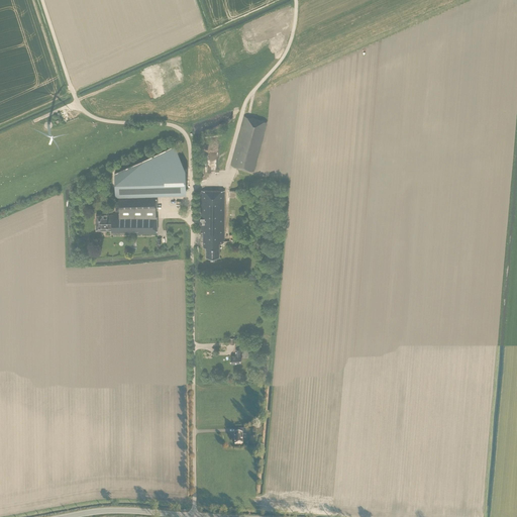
[(253,171),(267,122),(244,116),(231,165),(253,171)]
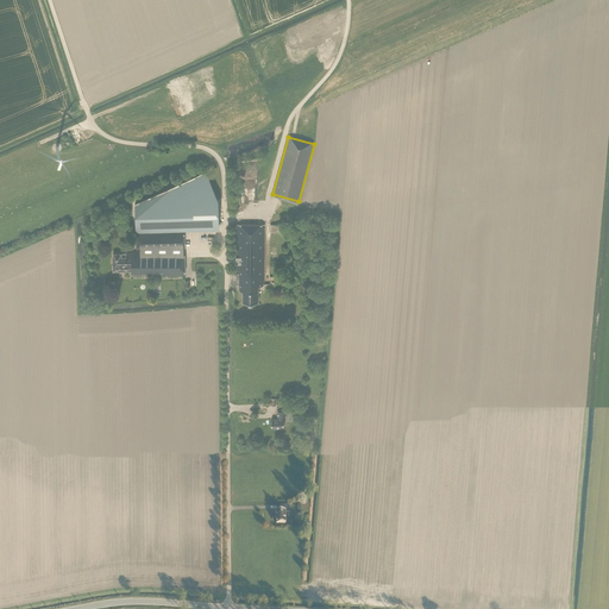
[(219,220),(219,199),(207,171),(136,202),(136,226),(137,226),(137,230),(136,230),(136,232),(184,230),(193,226),(199,224),(206,220),(207,220),(214,220),(219,220)]
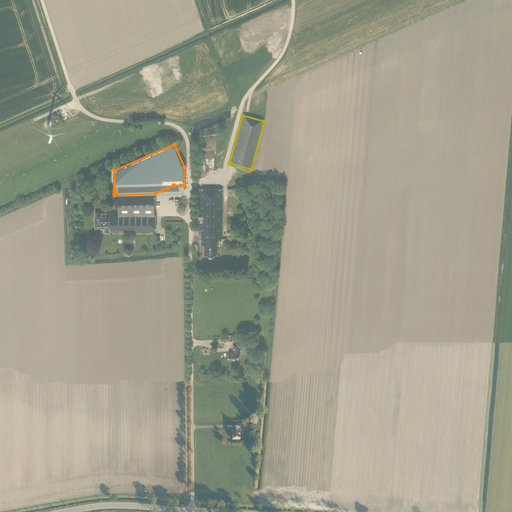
[(231,241),(231,227),(227,227),(227,238),(223,238),(223,188),(199,188),(199,238),(201,238),(201,245),(204,245),(204,254),(209,254),(209,257),(212,257),(213,257),(213,254),(217,254),(217,240),(221,240),(221,241),(231,241)]
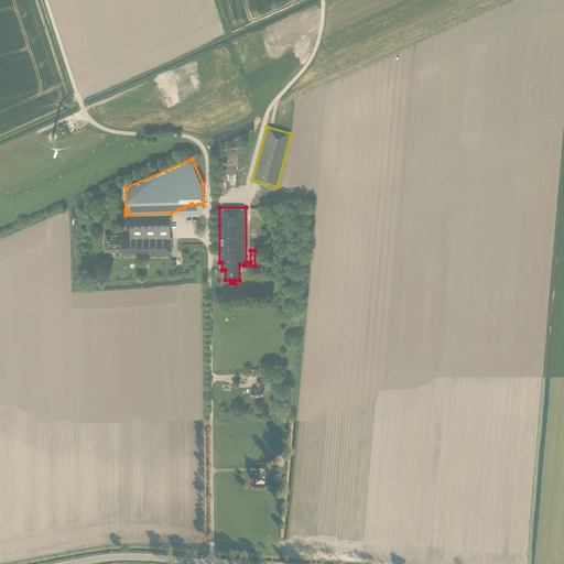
[(172,256),(171,215),(127,216),(126,232),(123,232),(123,234),(112,234),(112,235),(105,235),(105,250),(121,250),(121,256),(172,256)]
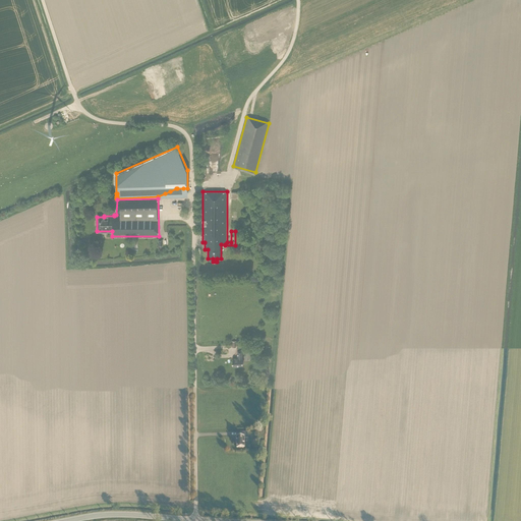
[(233,365),(243,365),(242,358),(242,350),(237,350),(237,358),(232,358),(233,365)]
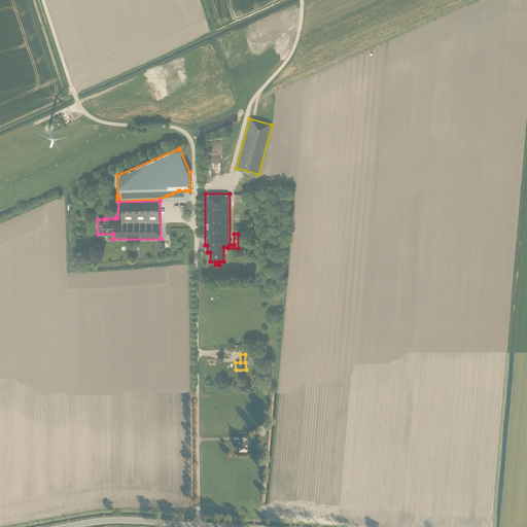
[(242,442),(239,442),(240,453),(248,453),(247,444),(251,444),(250,437),(242,437),(242,442)]
